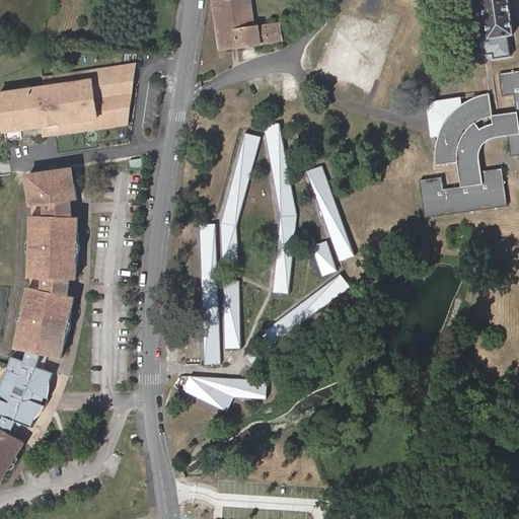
[(212,0),(220,50),(283,40),(280,23),(254,26),(250,0),(212,0)]
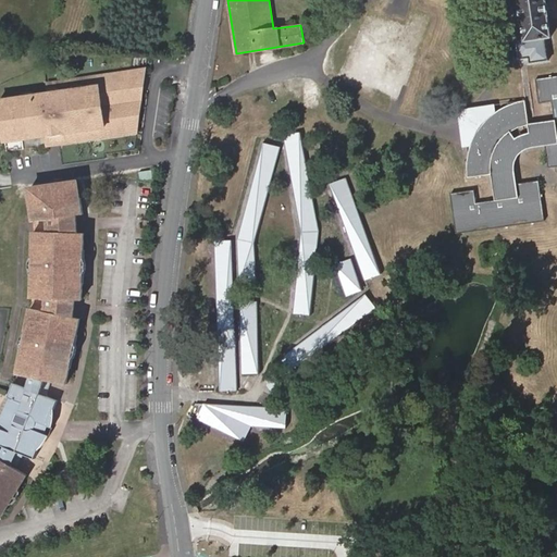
[(519,0),(525,40),(518,41),(520,58),(530,57),(531,62),(548,60),(545,38),(551,37),(545,0),(519,0)]
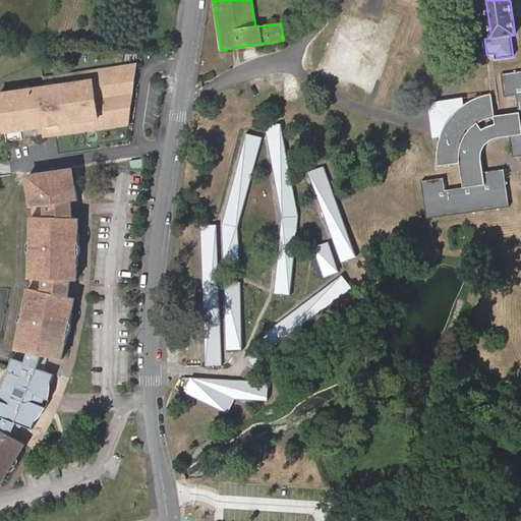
[(46,80),(47,89),(73,85),(72,79),(103,75),(114,80),(121,90),(123,109),(119,119),(110,126),(52,133),(52,127),(43,128),(44,137),(129,126),(136,69),(46,80)]
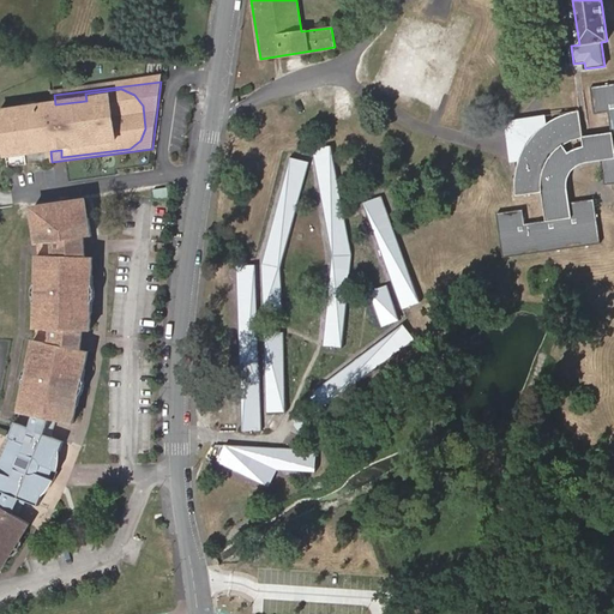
[(567,180),(567,178),(569,174),(571,172),(573,169),(576,167),(578,164),(583,162),(588,161),(600,158),(603,182),(613,181),(613,82),(593,85),(596,109),(609,108),(613,134),(585,138),(581,108),(575,109),(570,110),(565,112),(561,114),(557,116),(553,118),(549,120),(546,121),(542,124),(539,127),(535,130),(533,133),(529,137),(525,142),(523,146),(519,151),(518,155),(517,160),(516,163),(515,168),(513,172),(512,178),(513,185),(513,193),(543,190),(548,218),(523,222),(521,208),(495,211),(500,257),(599,242),(593,197),(569,199),(566,185),(566,182),(567,180)]
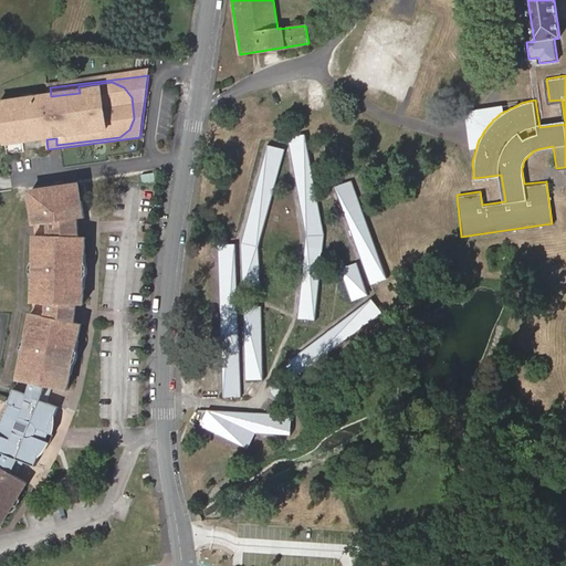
[(0,103),(6,145),(46,139),(56,138),(56,145),(119,137),(129,129),(134,118),(132,97),(124,87),(112,82),(79,86),(80,93),(51,96),(0,103)]
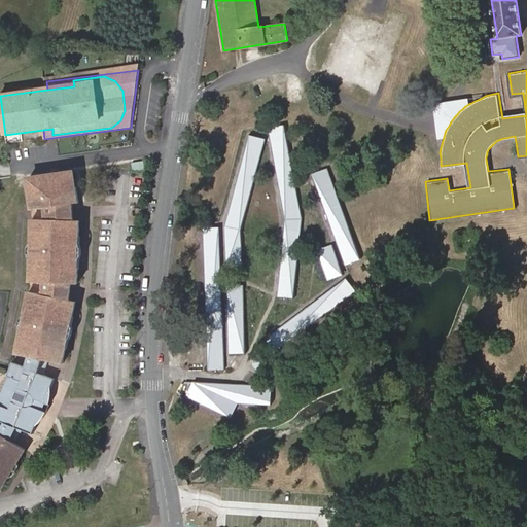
[(305,219),(286,126),(269,130),(287,221),(278,295),(295,297),(305,219)]
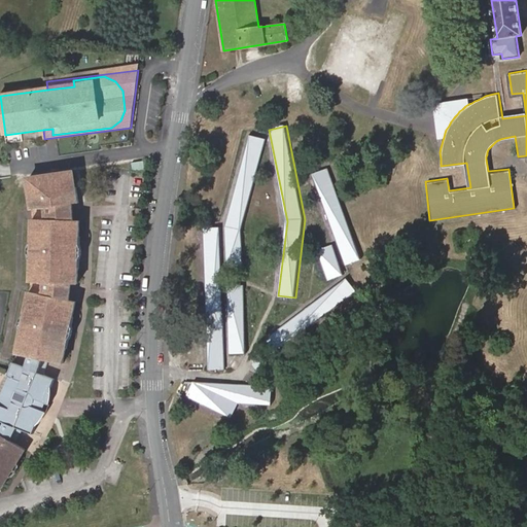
[(265,139),(250,135),(225,226),(226,265),(242,264),(241,225),(265,139)]
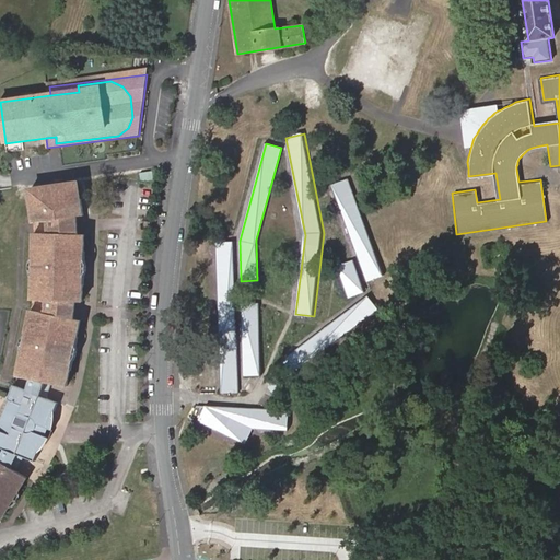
[(141,183),(155,181),(154,171),(140,173),(141,183)]
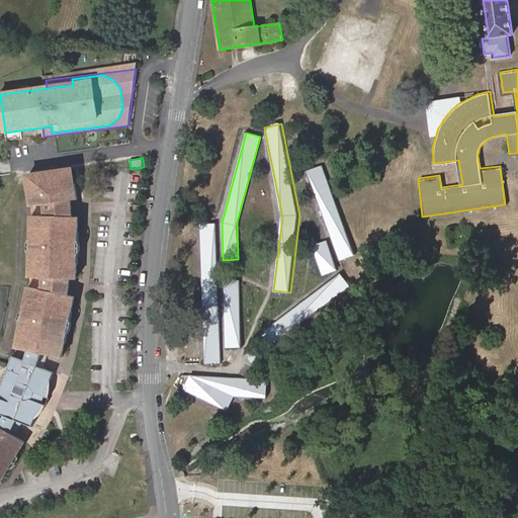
[(323,162),(307,167),(335,258),(351,253),(323,162)]
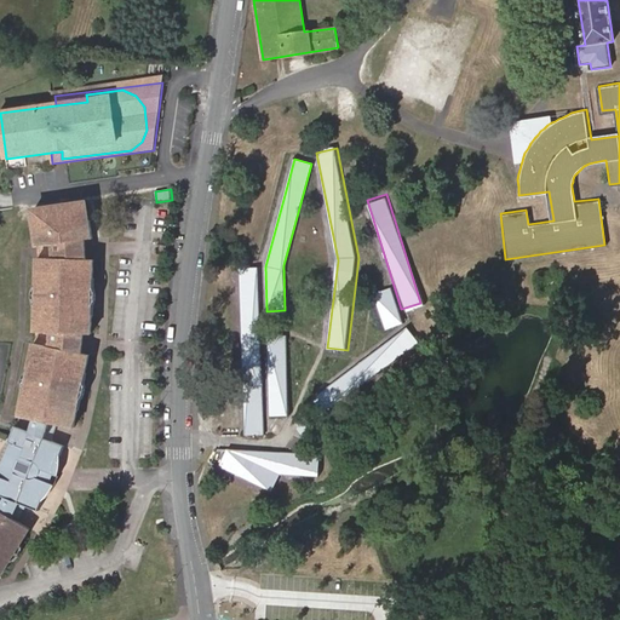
[(89,222),(87,205),(35,211),(38,229),(35,230),(38,248),(40,247),(55,246),(55,260),(40,260),(38,260),(38,280),(41,280),(39,316),(36,316),(35,336),(38,336),(38,346),(35,346),(32,365),(34,365),(27,400),(23,400),(19,418),(35,422),(32,435),(55,443),(59,426),(74,429),(78,411),(75,411),(84,375),(85,375),(90,357),(84,356),(75,354),(78,336),(85,336),(92,336),(92,319),(90,319),(92,281),(95,281),(96,262),(86,262),(79,260),(78,242),(85,241),(93,240),(91,222),(89,222)]
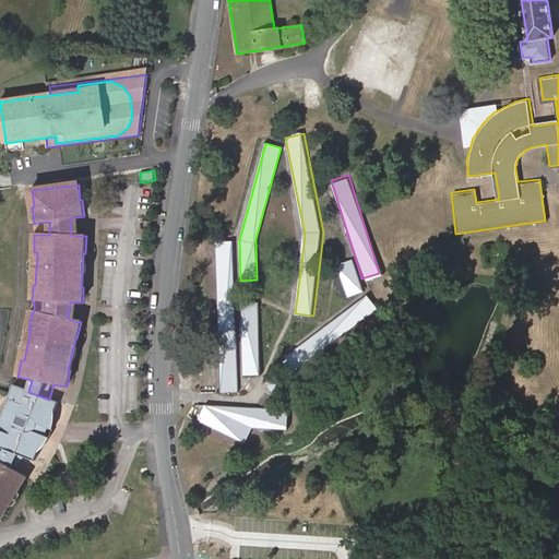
[(49,222),(36,223),(36,235),(49,235),(49,222)]
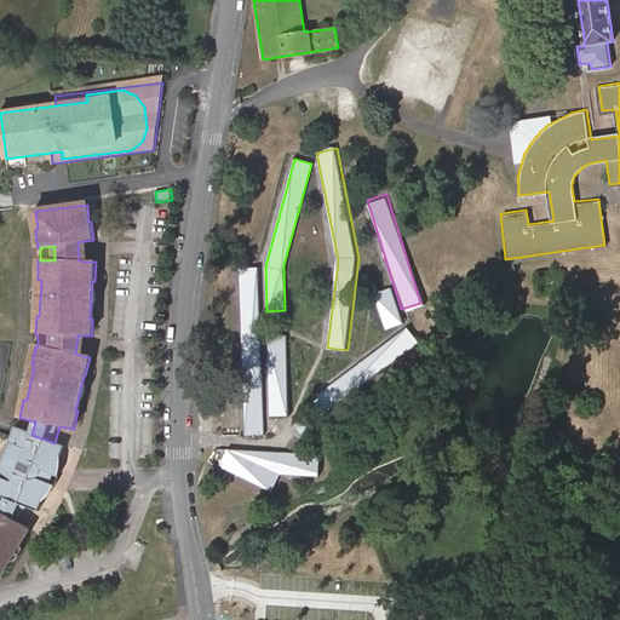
[(265,435),(258,268),(237,268),(245,435),(265,435)]
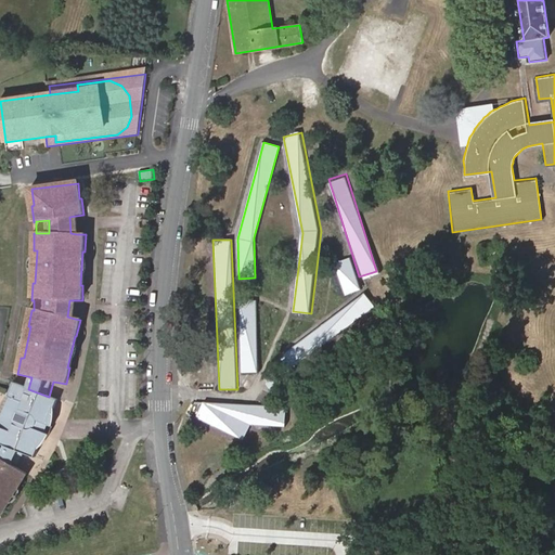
[(502,244),(486,245),(486,256),(503,255),(502,244)]
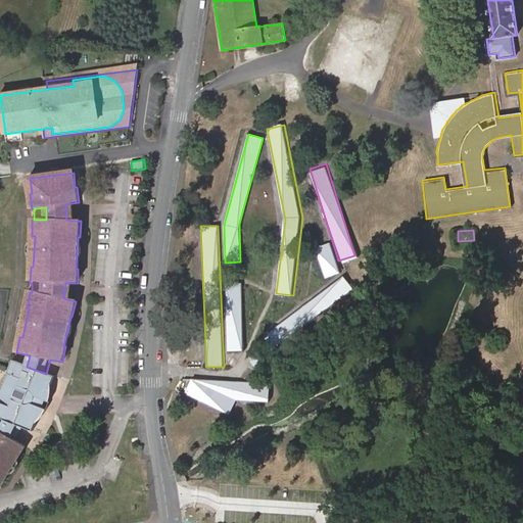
[(332,244),(316,249),(325,280),(341,275),(332,244)]
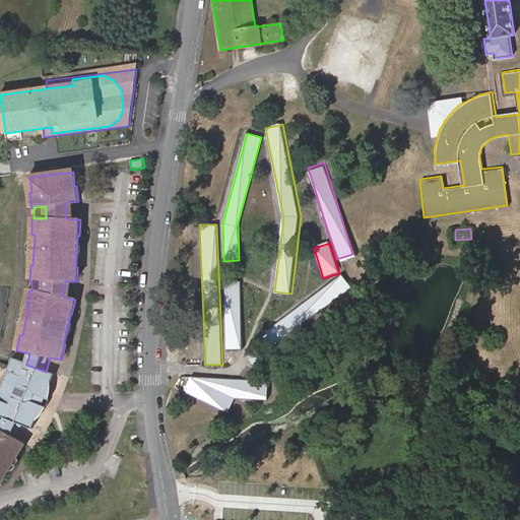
[(352,289),(342,275),(267,331),(277,345),(352,289)]
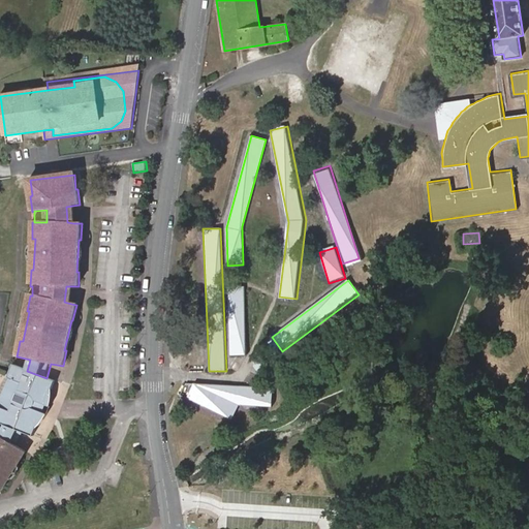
[(227,356),(245,355),(244,287),(226,287),(227,356)]
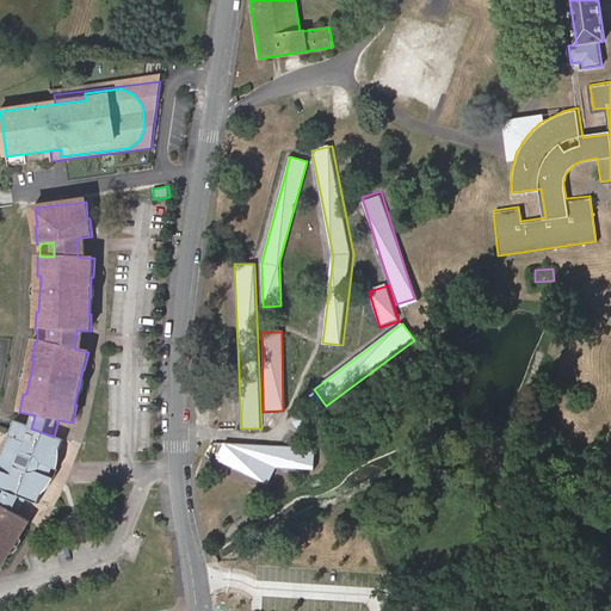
[(54,437),(31,429),(16,421),(8,438),(11,438),(0,468),(0,491),(7,495),(0,507),(0,506),(0,573),(31,526),(20,519),(25,510),(28,505),(41,507),(62,440),(54,437)]
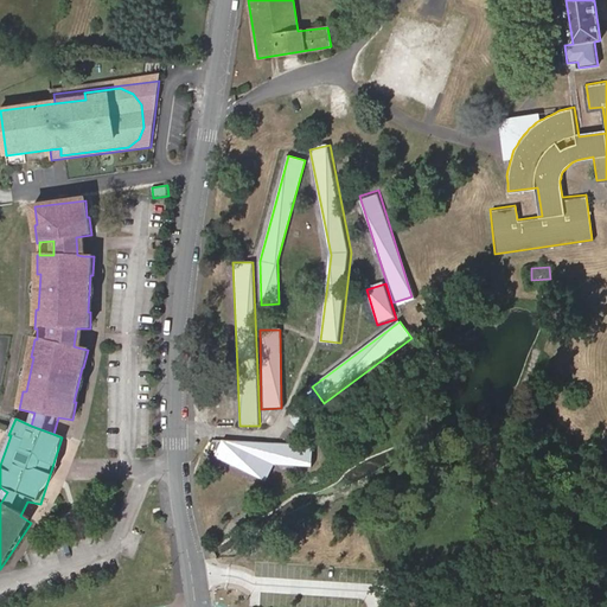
[(310,467),(312,445),(244,441),(221,440),(212,457),(264,481),(273,465),(310,467)]
